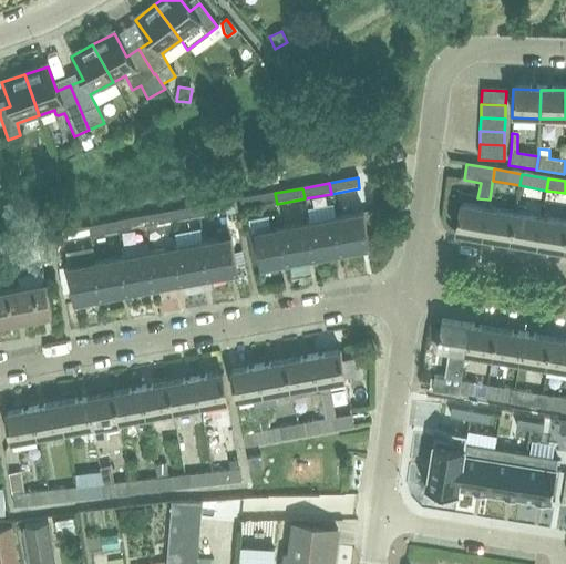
[(277,204),(275,193),(247,198),(249,208),(277,204)]
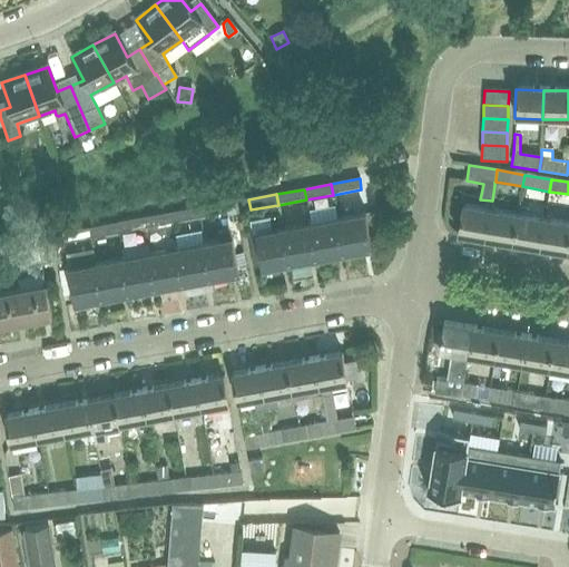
[(236,215),(234,202),(197,208),(199,220),(227,214),(227,216),(236,215)]
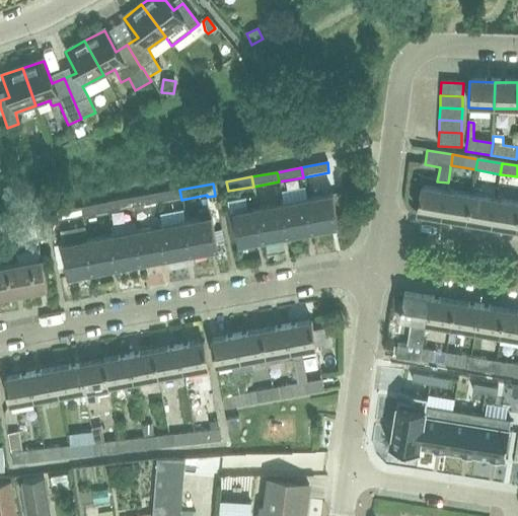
[(442,218),(446,192),(421,188),(417,214),(442,218)]
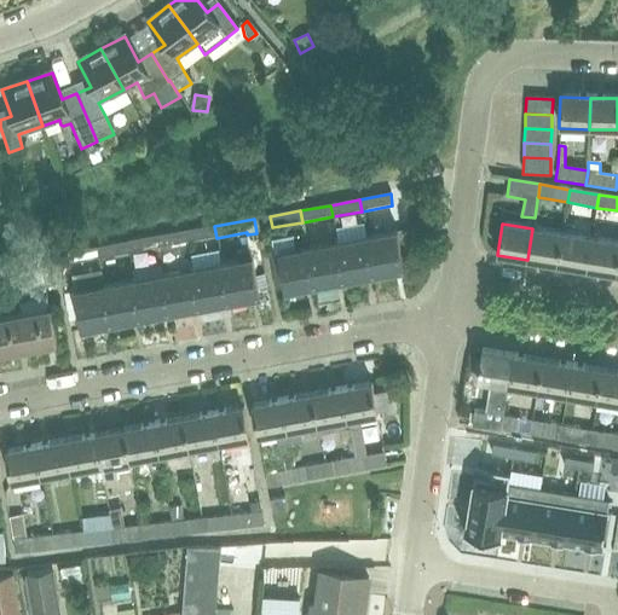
[(214,226),(185,232),(188,243),(217,238),(214,226)]
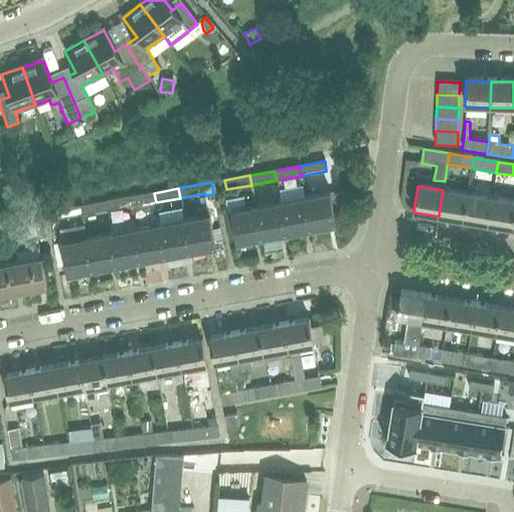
[(467,194),(443,190),(439,216),(463,220),(467,194)]
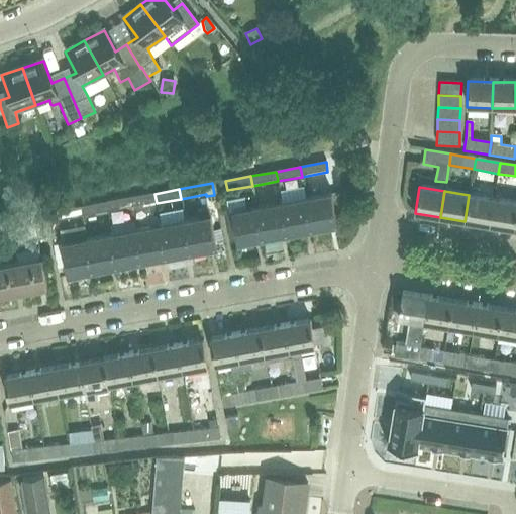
[(342,192),(311,198),(306,199),(312,230),(337,226),(334,211),(345,209),(342,192)]
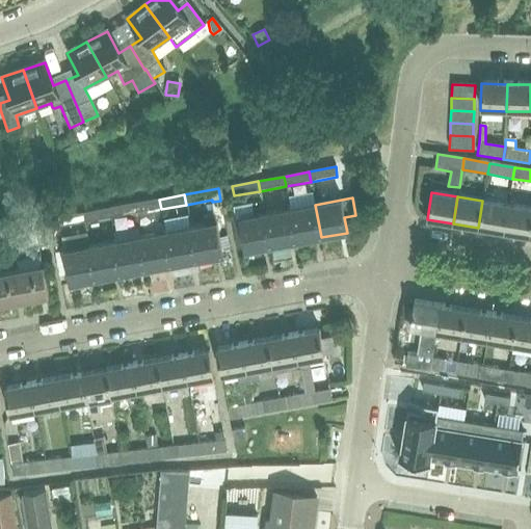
[(159,200),(134,204),(135,214),(161,209),(159,200)]
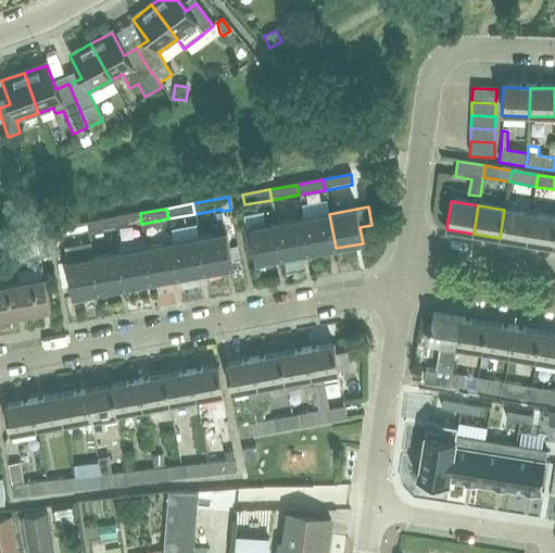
[(531,214),(504,210),(500,238),(527,242),(531,214)]
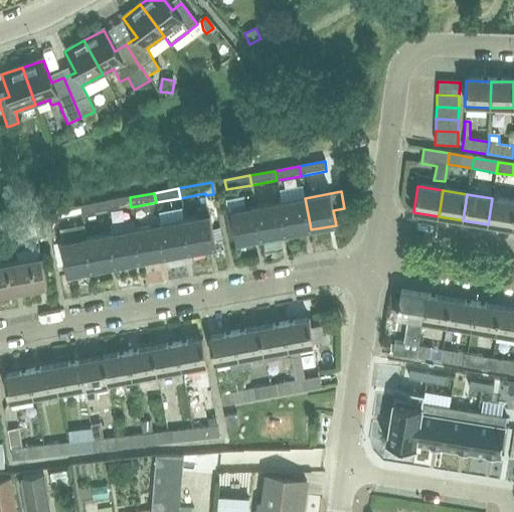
[(130,197),(105,202),(107,211),(131,207),(130,197)]
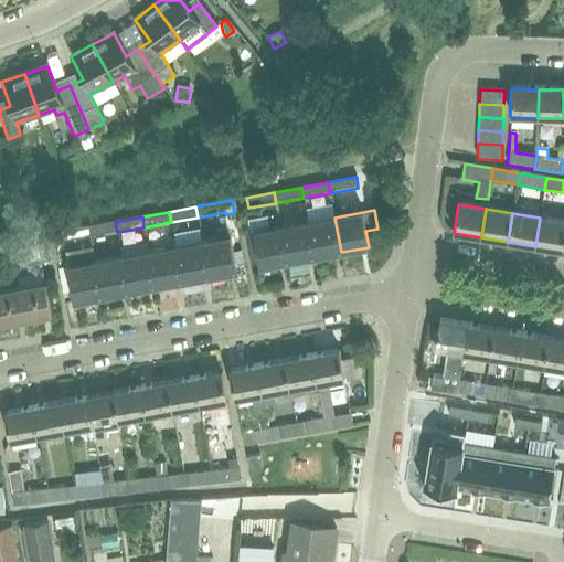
[(315,257),(341,252),(334,218),(308,223),(315,257)]
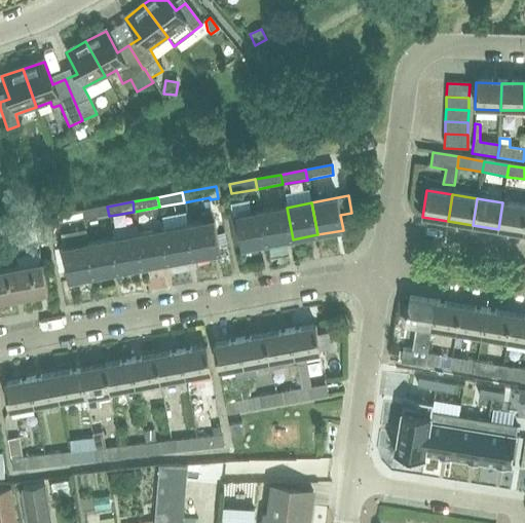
[(524,207),(502,202),(498,229),(523,233),(524,220),(524,207)]
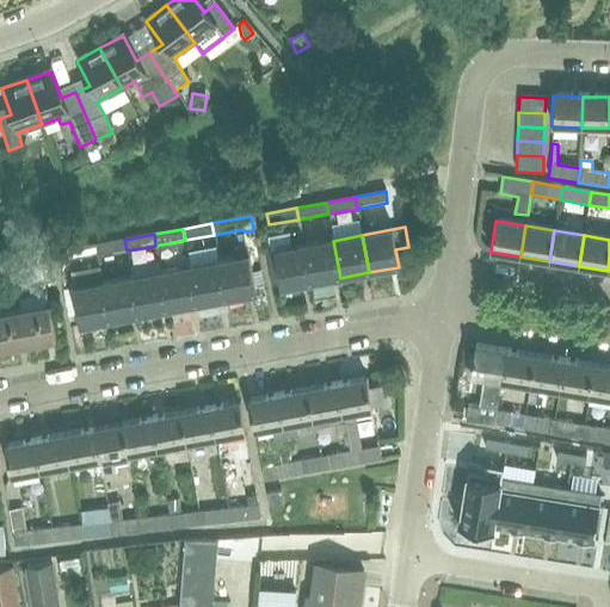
[(124,240),(96,246),(98,256),(127,251),(124,240)]
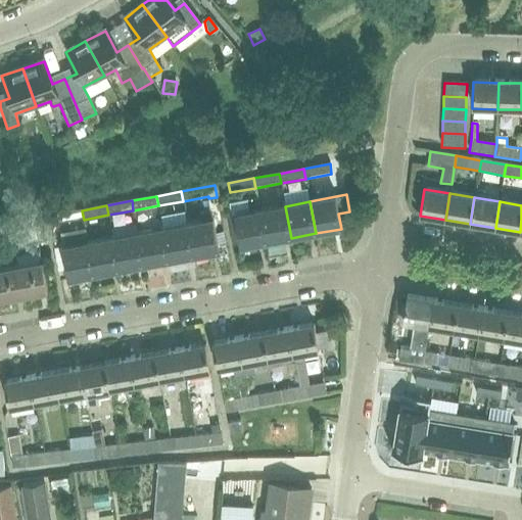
[(259,210),(266,242),(291,238),(285,206),(259,210)]
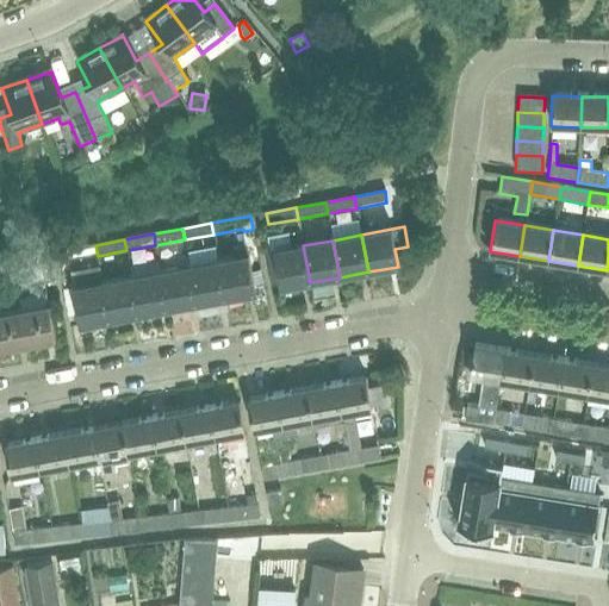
[(216,248),(218,262),(225,299),(255,293),(254,285),(263,282),(259,255),(249,256),(247,247),(231,250),(230,244),(216,247),(216,248)]
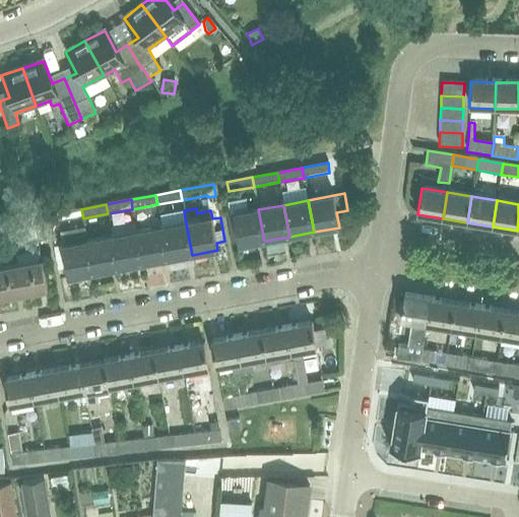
[(83,218),(81,209),(56,213),(57,223),(72,220),(83,218)]
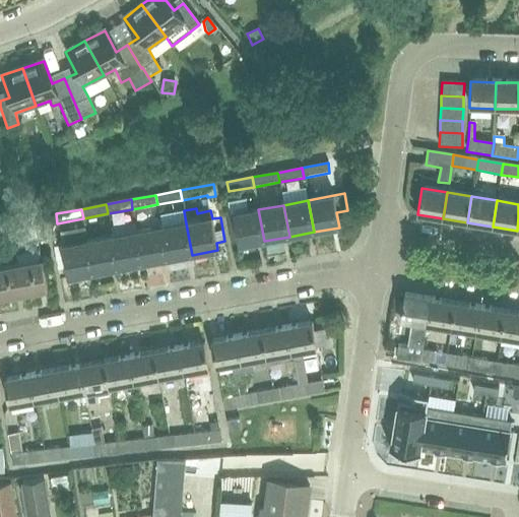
[(239,246),(264,241),(258,209),(248,211),(233,214),(235,225),(239,244),(239,246)]
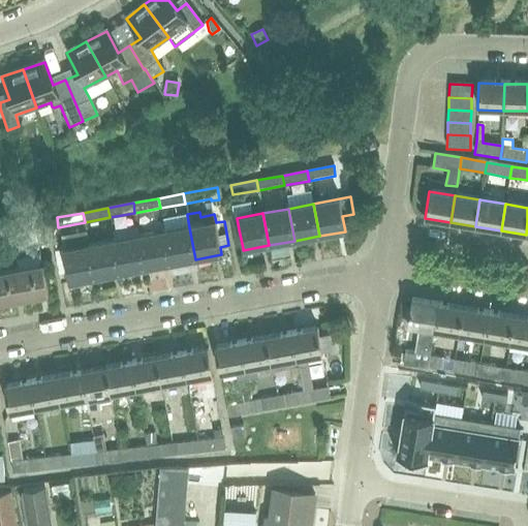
[(235,218),(230,219),(236,249),(243,248),(239,229),(237,218),(235,218)]
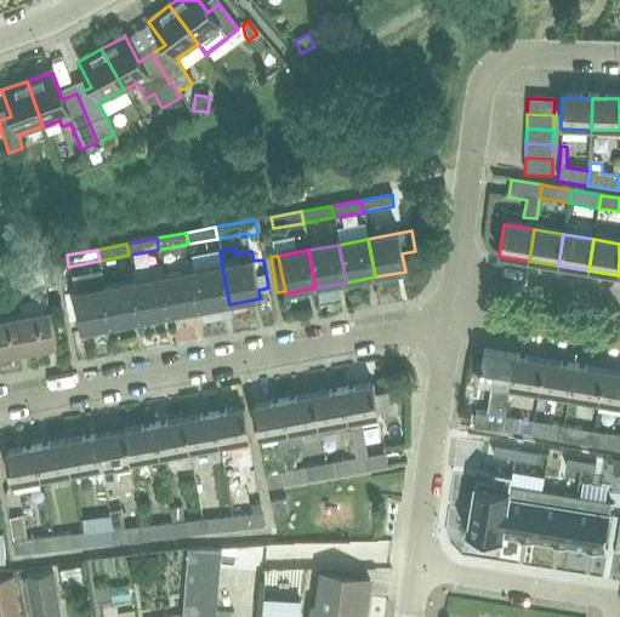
[(200,309),(229,304),(222,267),(193,272),(200,309)]
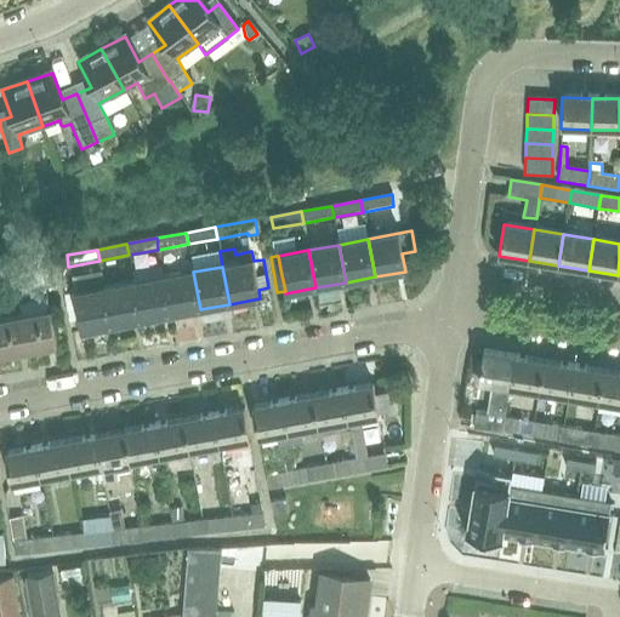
[(27,274),(13,276),(16,291),(30,289),(45,285),(41,270),(27,274)]
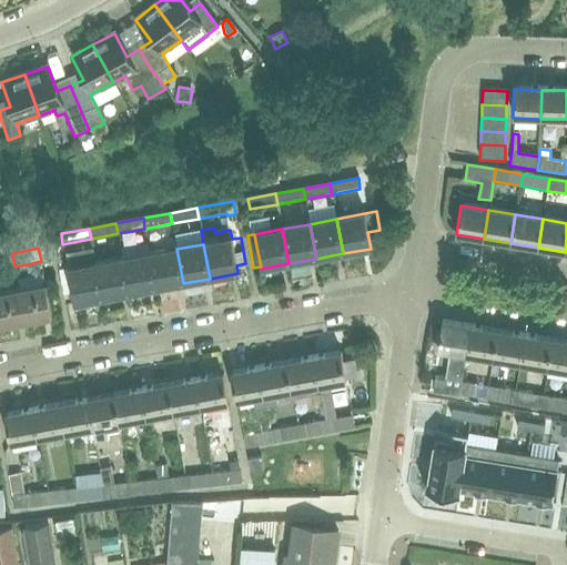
[(150,254),(155,289),(183,283),(176,249),(150,254)]
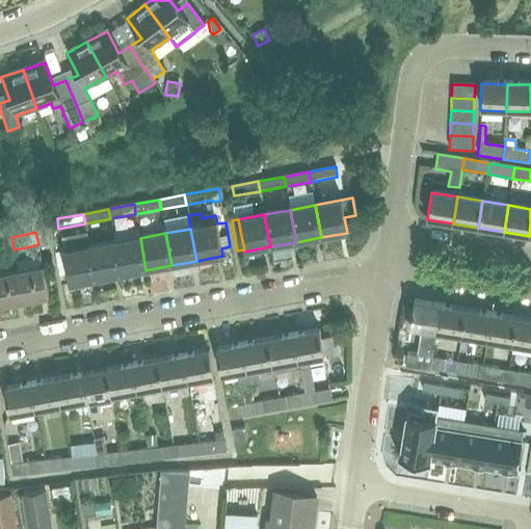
[(11,237),(0,239),(0,252),(14,249),(11,237)]
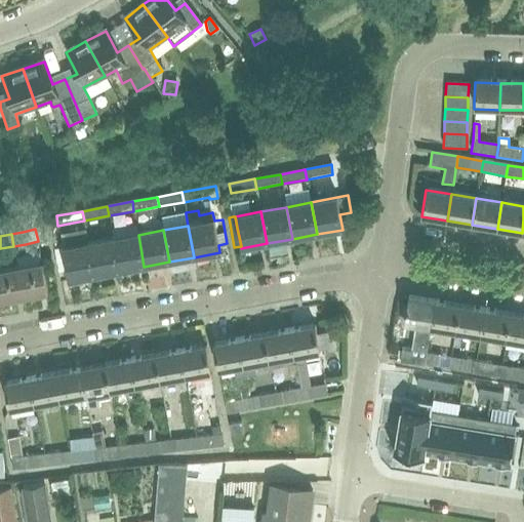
[(119,271),(144,267),(138,235),(113,240),(119,271)]
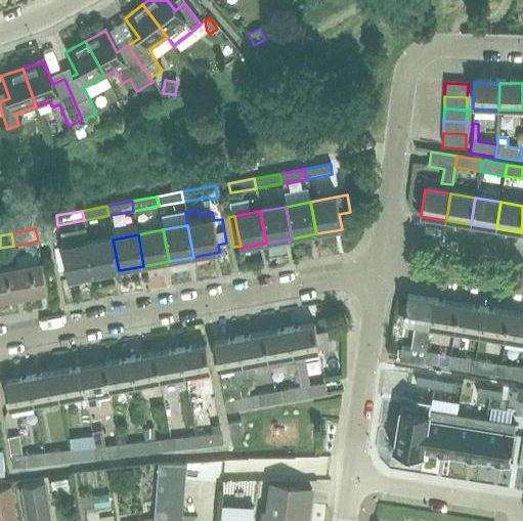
[(88,244),(94,275),(119,270),(113,240),(88,244)]
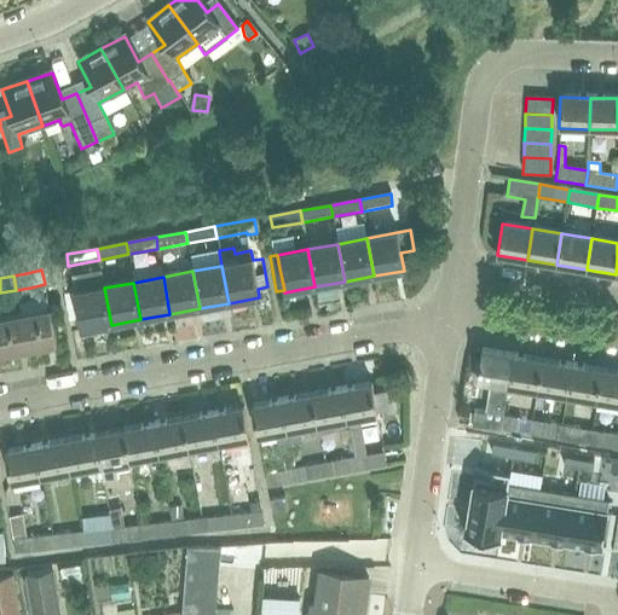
[(81,330),(111,325),(104,288),(74,294),(81,330)]
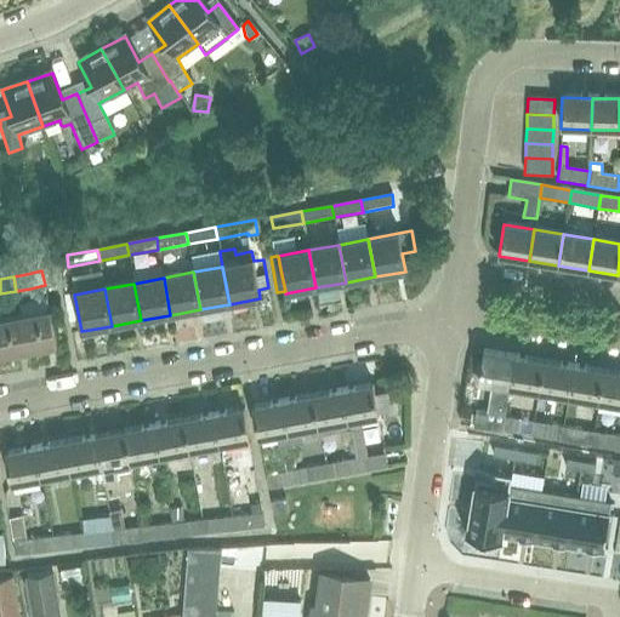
[(56,346),(52,321),(50,312),(21,316),(27,350),(56,346)]
